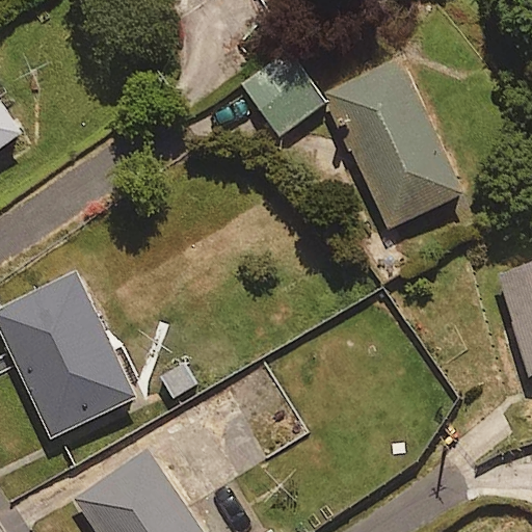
[(326,105),(291,51),(243,83),(277,136),(326,105)]
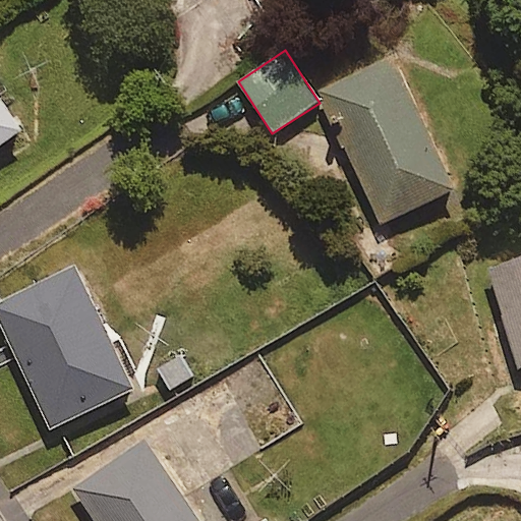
[(455,187),(393,55),(323,88),(385,220),(455,187)]
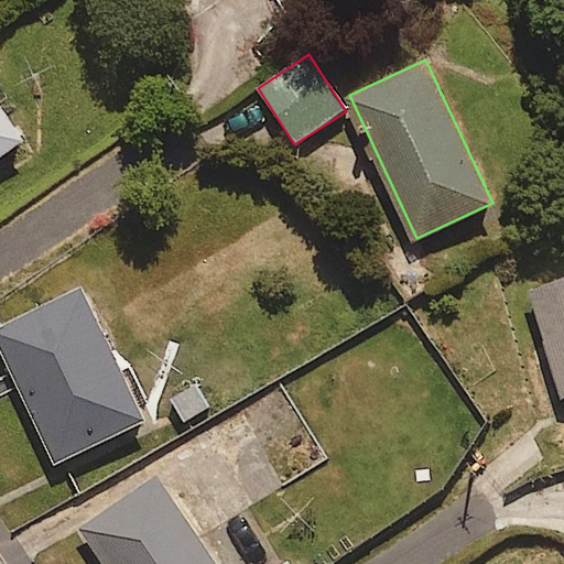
[(0,156),(24,140),(0,104),(0,156)]
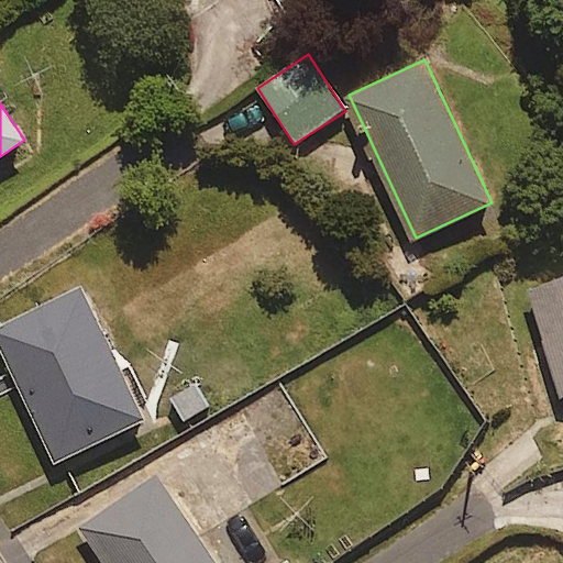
[(562,394),(562,275),(528,286),(561,395),(562,394)]
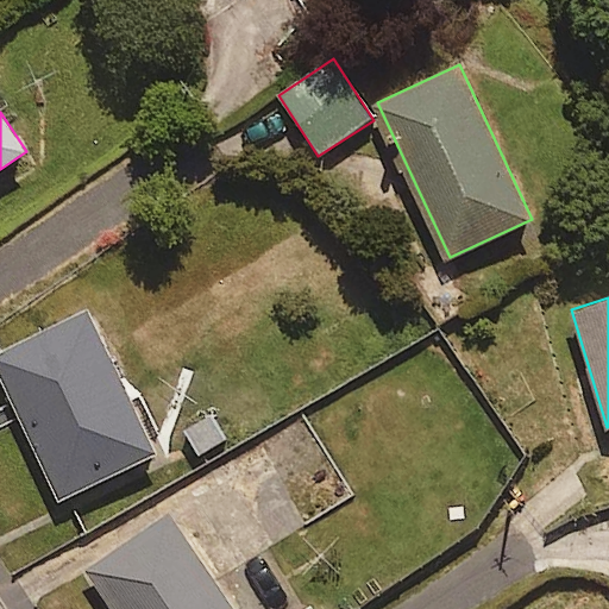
[(157,454),(89,313),(0,356),(0,369),(62,500),(157,454)]
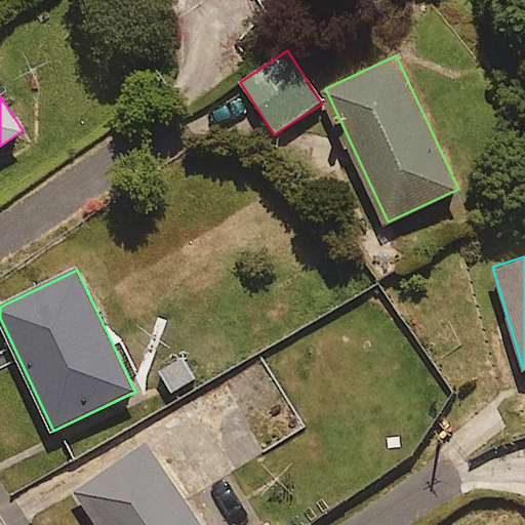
[(186,352),(155,369),(170,396),(201,378),(186,352)]
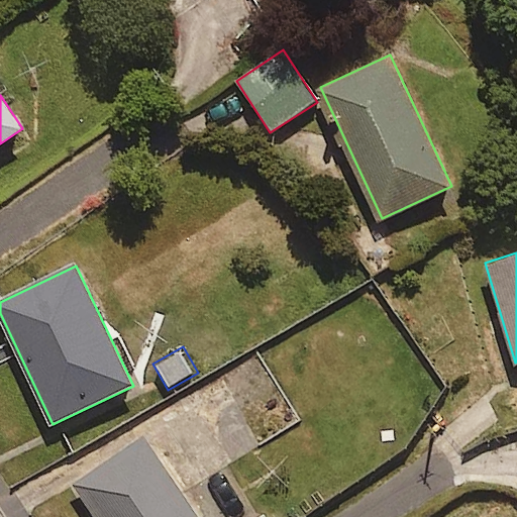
[(198,516),(143,437),(73,487),(93,516),(198,516)]
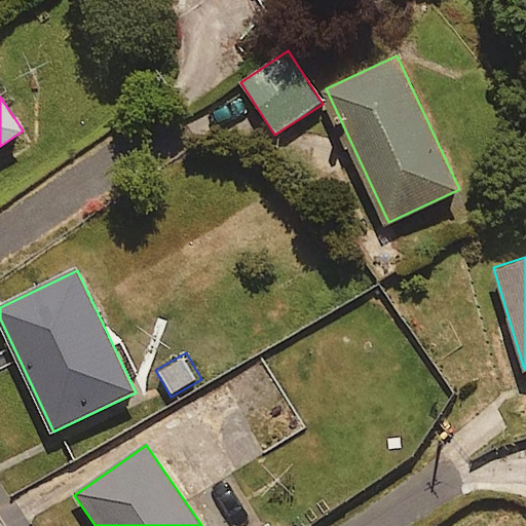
All buildings are outlined.
